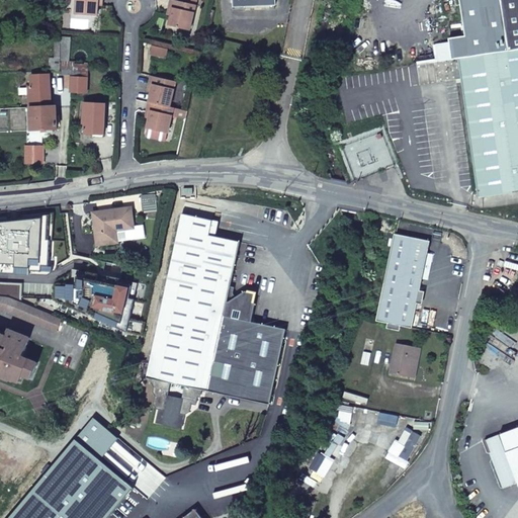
[(101,0),(77,0),(76,15),(97,16),(97,6),(98,1),(102,1),(101,0)]
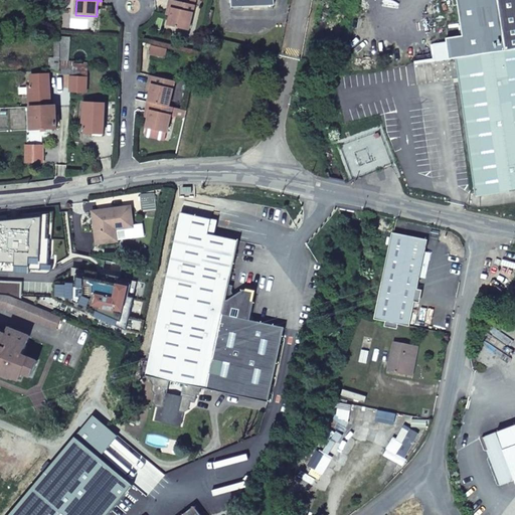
[(171,9),(170,15),(168,25),(188,30),(194,4),(175,0),(169,0),(167,8),(171,9)]
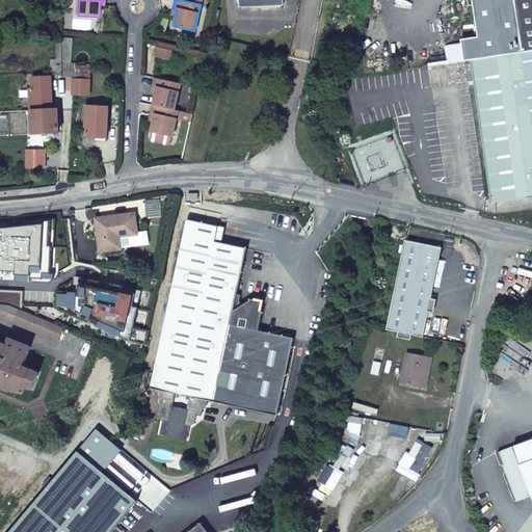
[(531,47),(531,0),(514,0),(522,49),(531,47)]
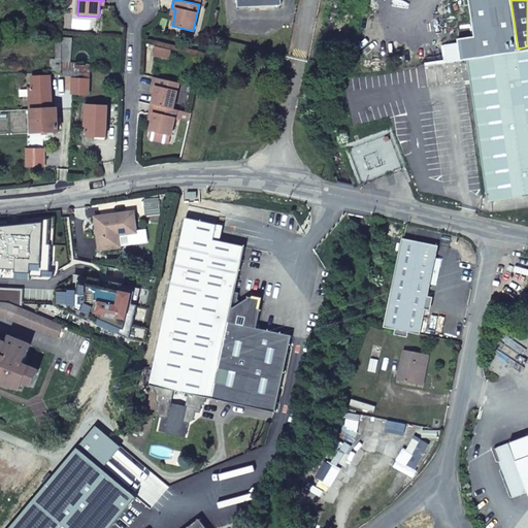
[(215,9),(209,33),(212,33),(218,10),(215,9)]
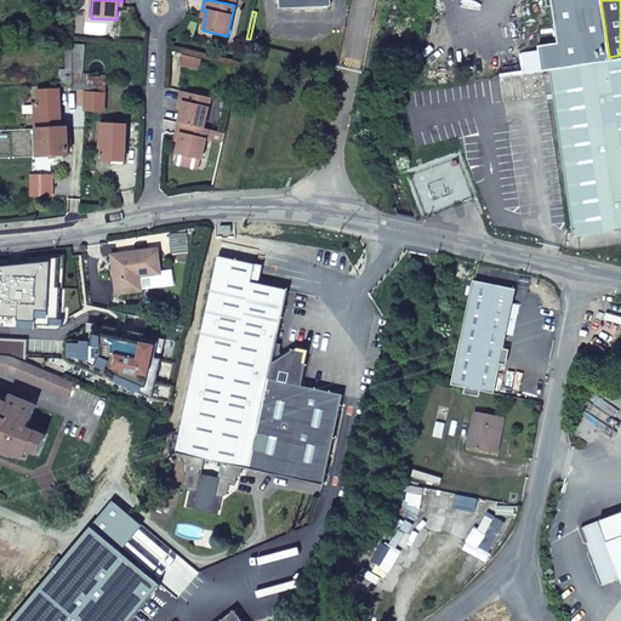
[(72,72),(72,89),(72,91),(78,91),(85,92),(85,107),(85,113),(104,114),(106,79),(89,78),(89,75),(83,74),(84,41),(73,41),(72,72)]
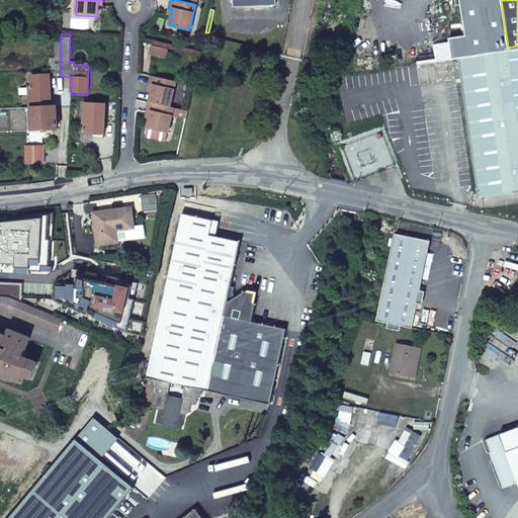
[(517,46),(508,48),(457,55),(477,192),(517,186),(517,46)]
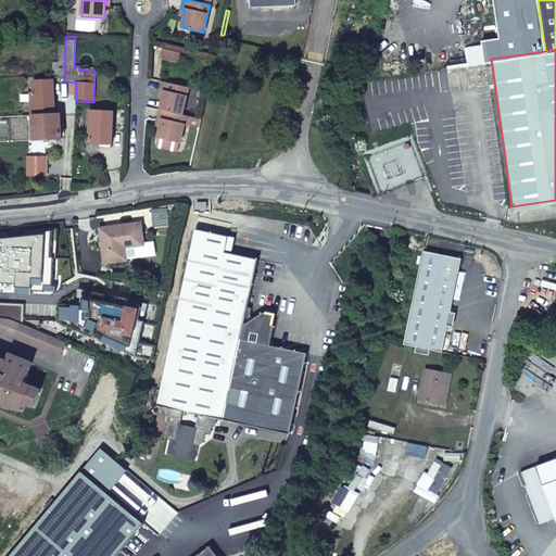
[(53,63),(53,78),(64,79),(64,64),(53,63)]
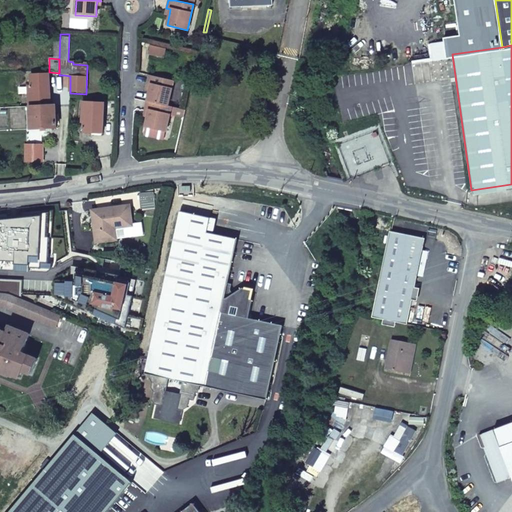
[(30,107),(30,108),(56,106),(56,105),(51,105),(49,75),(31,76),(30,76),(31,85),(28,86),(29,107),(30,107)]
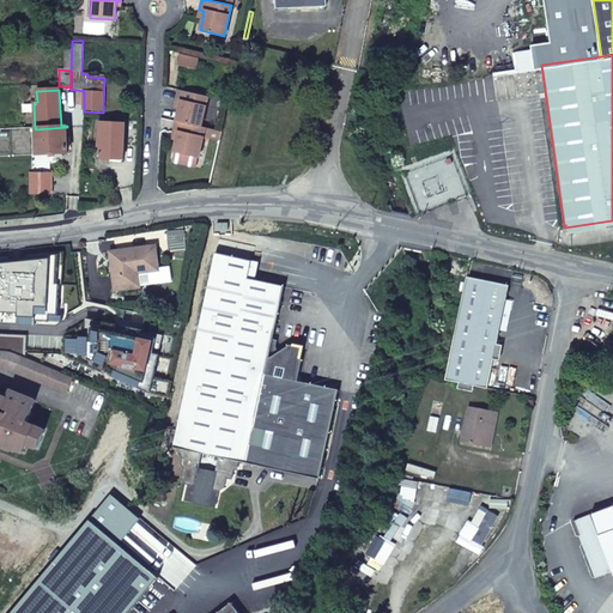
[(178,108),(175,122),(199,127),(206,98),(178,91),(176,101),(180,102),(178,108)]
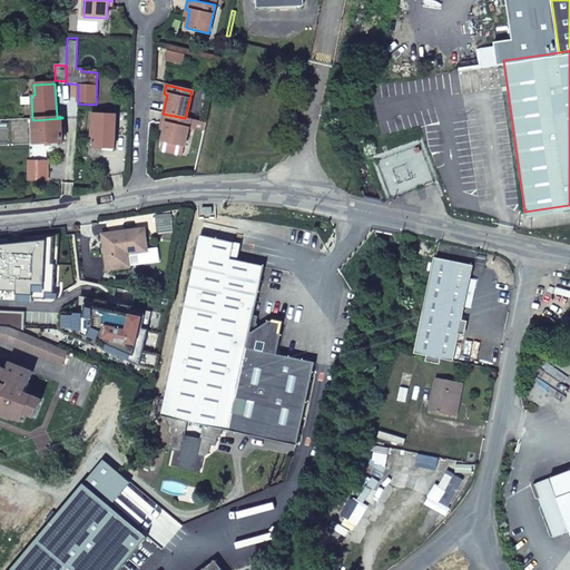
[(184,148),(189,119),(185,118),(163,114),(160,124),(164,125),(163,130),(160,143),(184,148)]
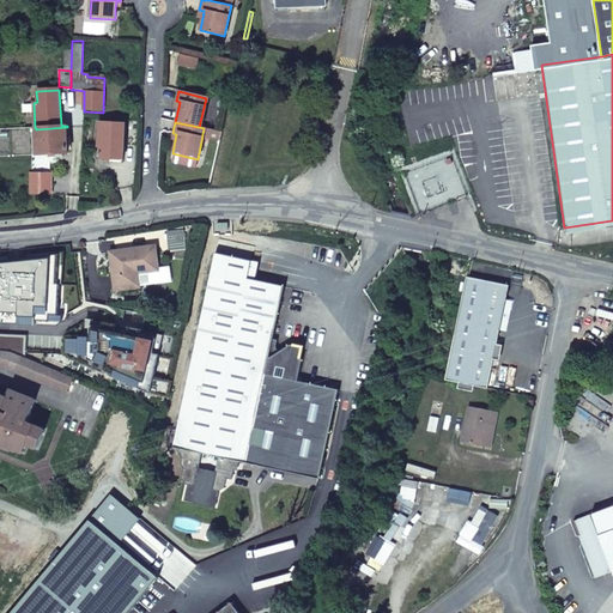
[(123,126),(99,125),(98,144),(102,144),(101,159),(110,159),(110,163),(121,164),(123,126)]
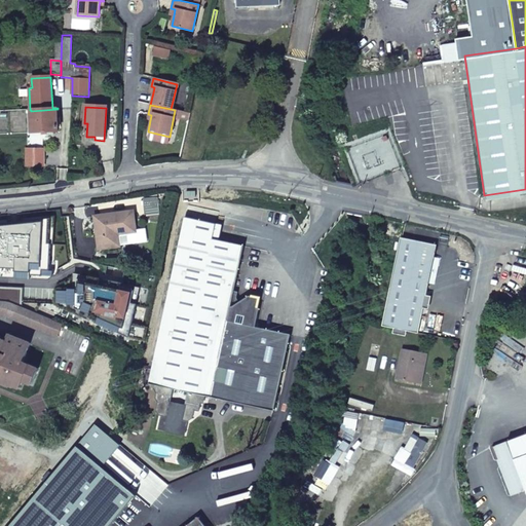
[(58,109),(31,111),(32,134),(33,134),(59,133),(58,109)]
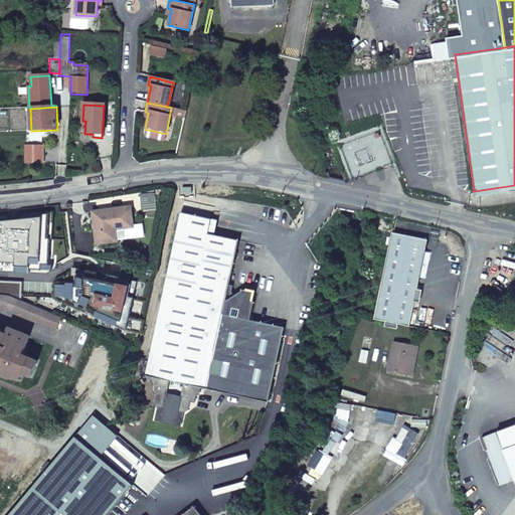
[(43,146),(27,146),(27,165),(44,165),(43,146)]
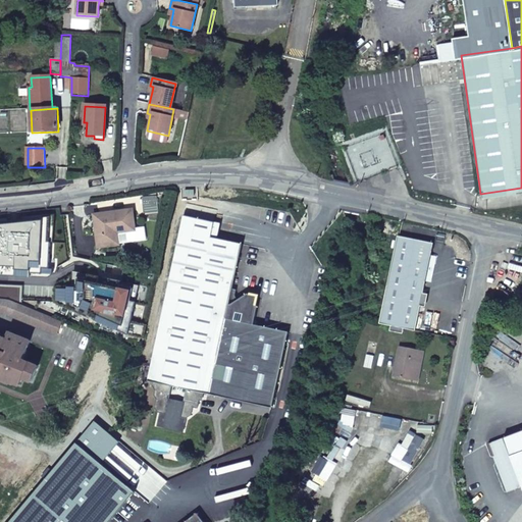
[(18,232),(57,229),(57,207),(45,208),(16,211),(18,232)]
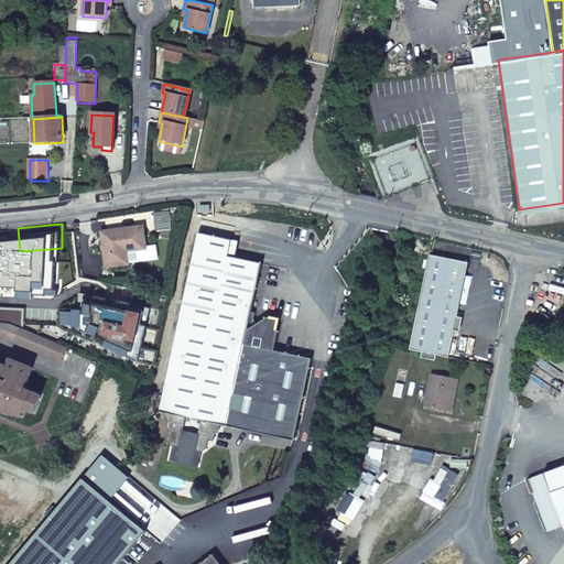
[(100,231),(106,267),(128,262),(127,250),(145,247),(142,225),(100,231)]
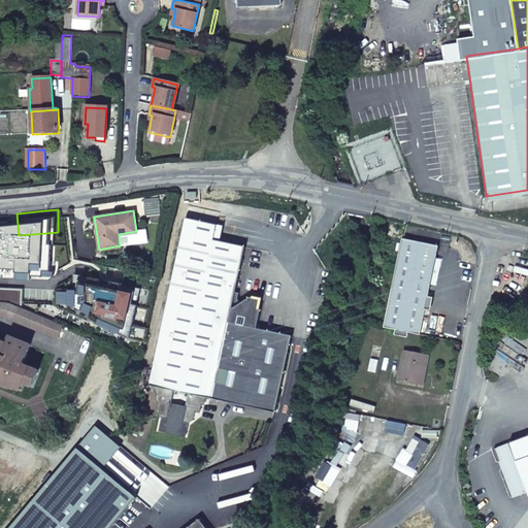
[(0,235),(19,235),(17,213),(0,215),(0,235)]
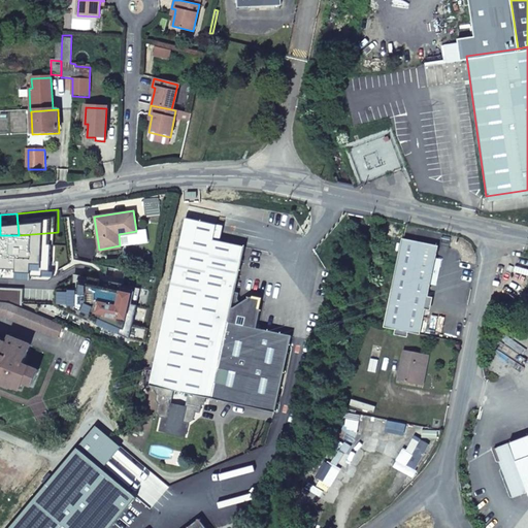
[(213,240),(209,239),(212,224),(186,218),(164,320),(151,385),(154,386),(153,391),(156,396),(155,401),(157,404),(155,413),(159,419),(161,419),(166,421),(165,427),(180,430),(182,424),(187,425),(192,422),(193,414),(198,415),(200,406),(202,396),(204,397),(274,410),(289,337),(275,334),(255,330),(258,311),(256,310),(258,299),(249,297),(248,305),(239,304),(238,305),(236,302),(238,293),(234,292),(244,246),(213,240)]
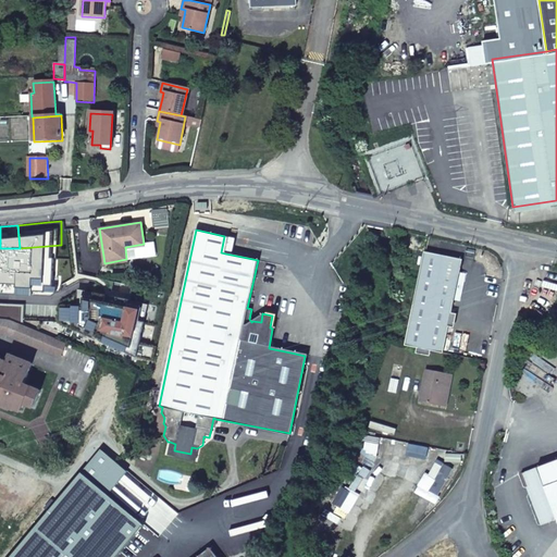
[(405,346),(443,355),(463,262),(424,254),(405,346)]
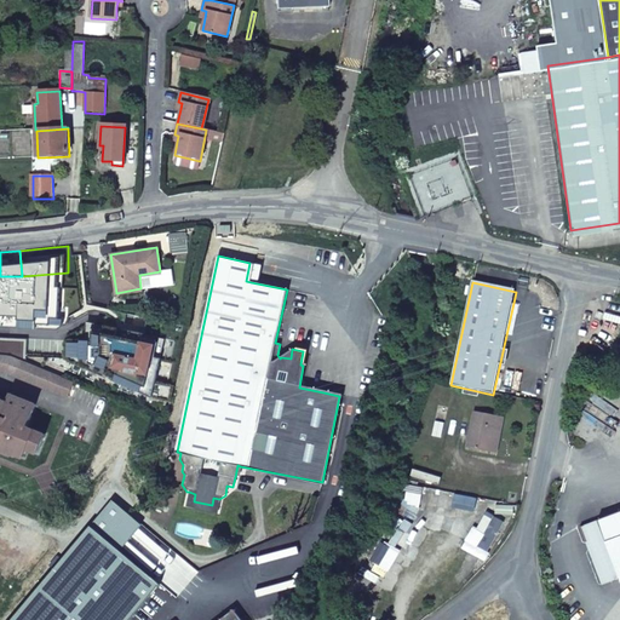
[(19,292),(17,310),(28,310),(29,291),(19,292)]
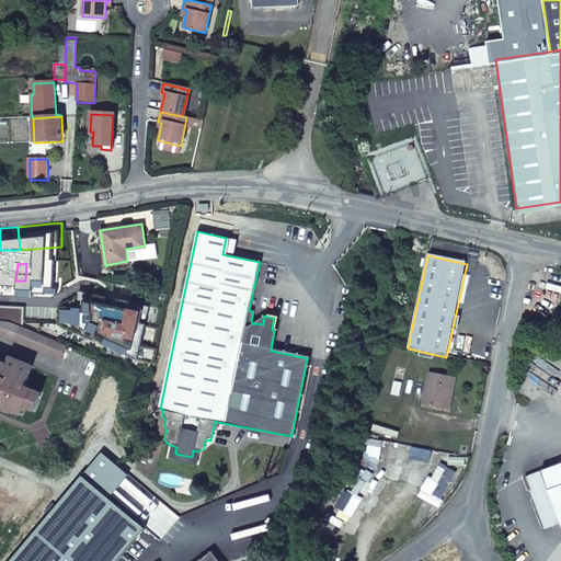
[(0,279),(14,278),(13,264),(0,265),(0,279)]
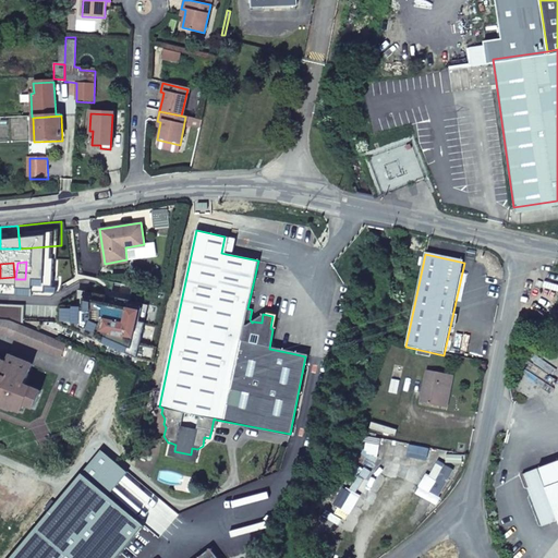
[(89,290),(85,311),(118,318),(122,296),(89,290)]
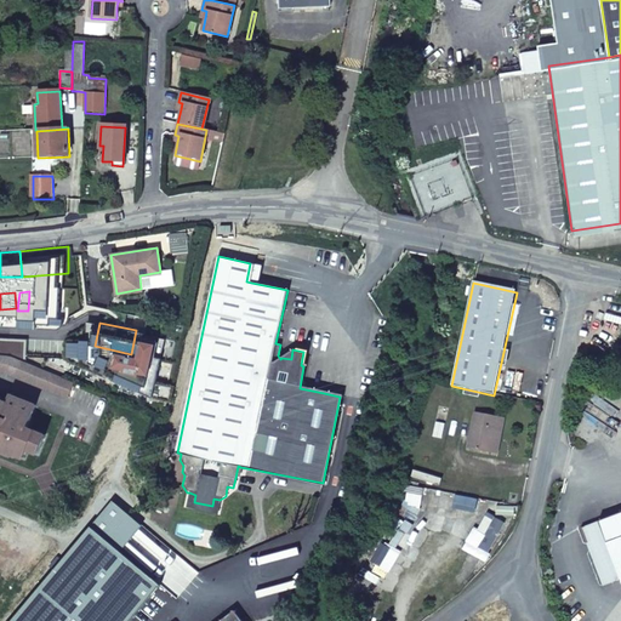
[(13,337),(0,335),(0,354),(11,355),(13,337)]
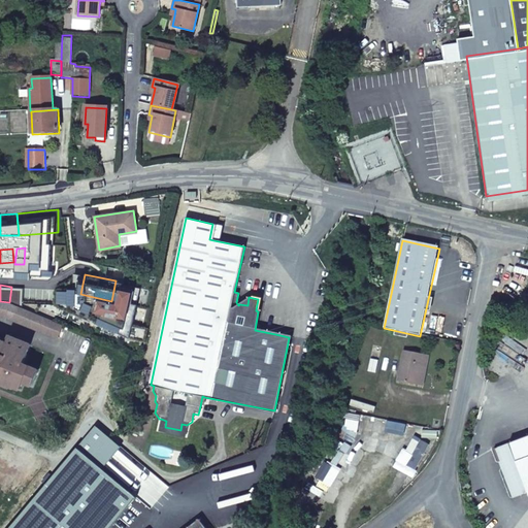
[(248,305),(249,297),(239,304),(248,305)]
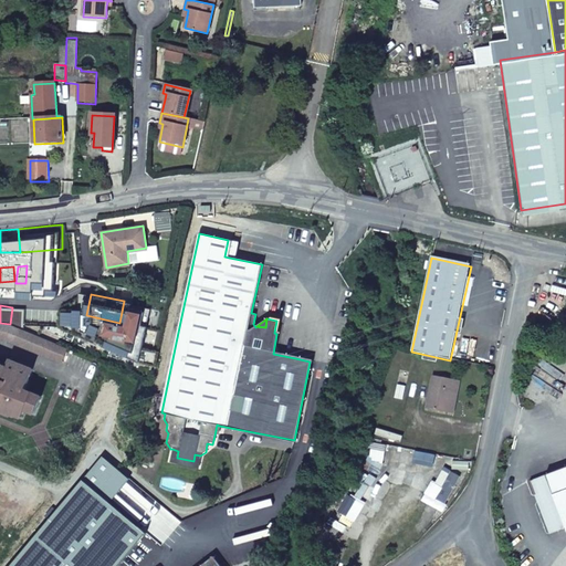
[(59,345),(10,324),(0,323),(0,338),(6,339),(62,363),(67,348),(59,345)]
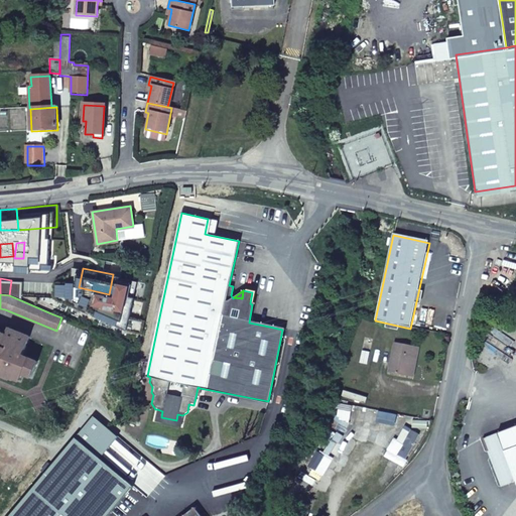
[(5,334),(0,331),(0,367),(3,368),(1,374),(11,378),(11,376),(20,380),(23,373),(31,376),(37,361),(22,355),(29,336),(7,328),(5,334)]
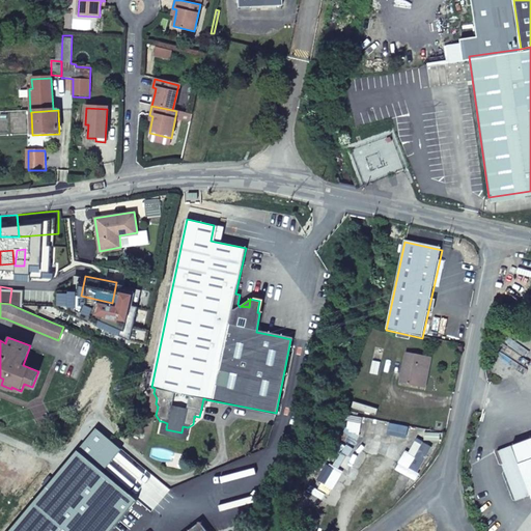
[(420,388),(425,357),(407,354),(400,384),(420,388)]
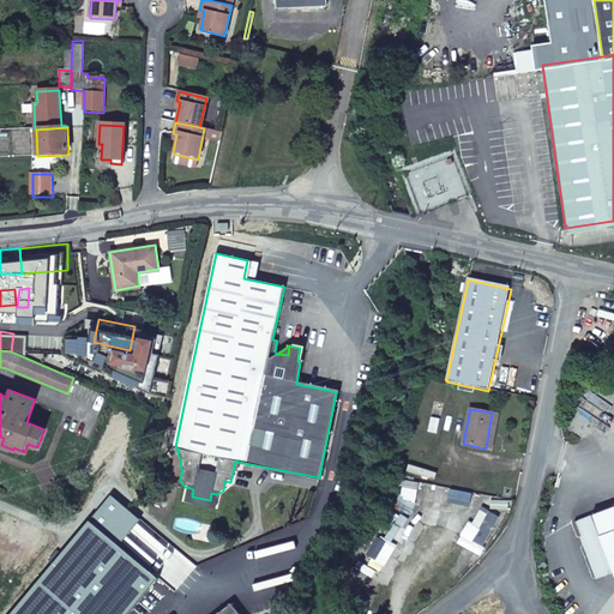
[(486,449),(491,450),(498,414),(492,413),(486,449)]
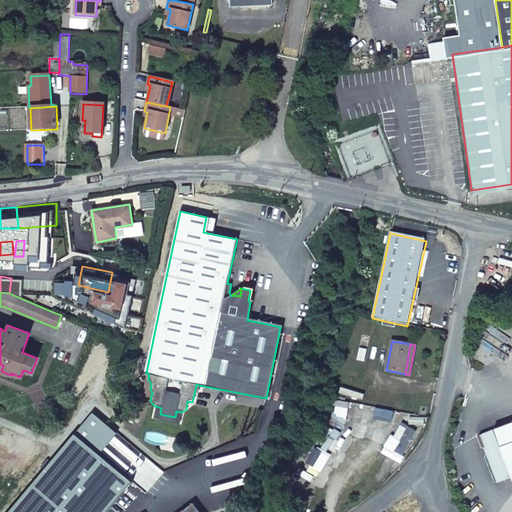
[(161,408),(156,406),(153,419),(179,425),(181,412),(176,411),(175,417),(160,414),(161,408)]
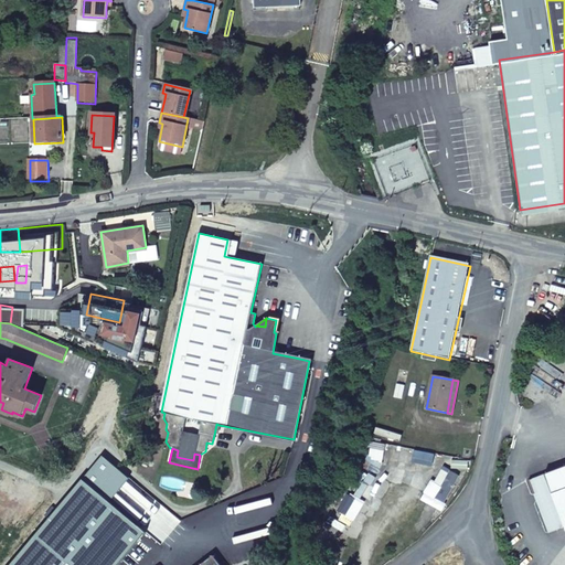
[(103,455),(10,564),(117,564),(146,531),(110,501),(129,478),(103,455)]
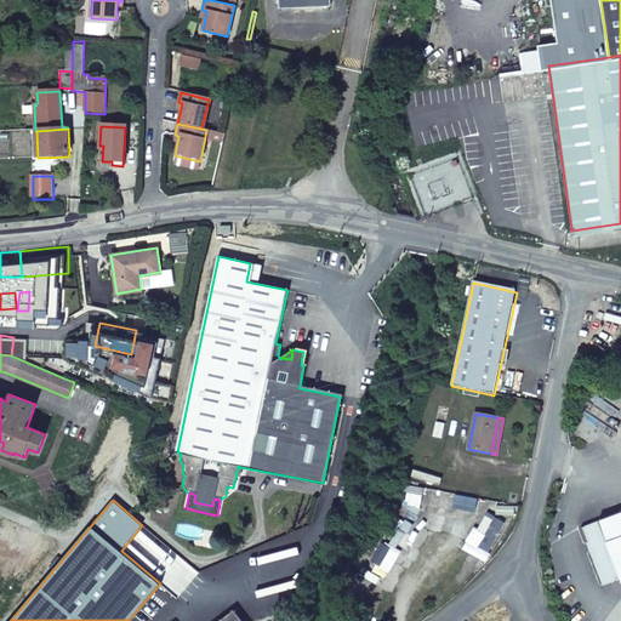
[(620,512),(584,527),(605,585),(620,579),(620,512)]
